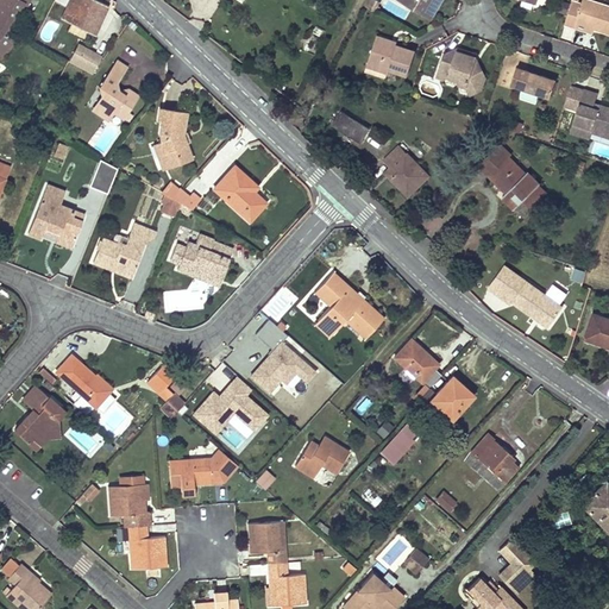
[(0,0),(0,56),(12,43),(4,36),(1,33),(10,19),(13,20),(23,5),(25,6),(27,0),(0,0)]
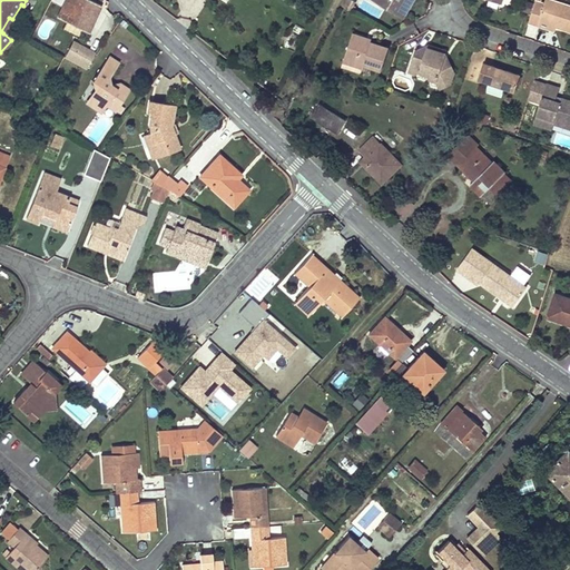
[(66,0),(58,17),(69,22),(87,31),(88,32),(101,6),(90,0),(66,0)]
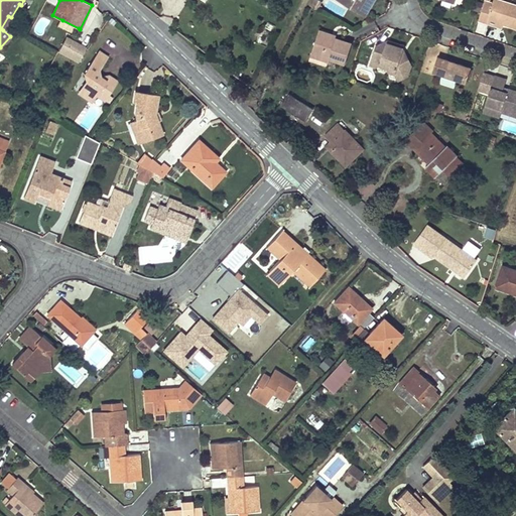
[(346,0),(345,2),(364,13),(372,0),(346,0)]
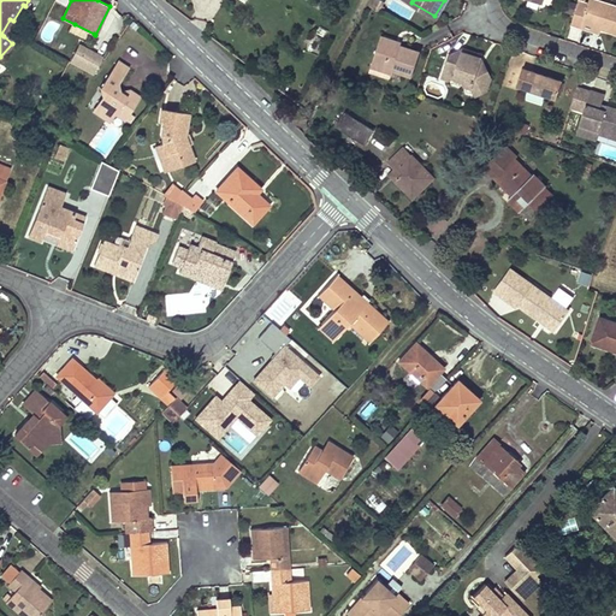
[(615,0),(579,0),(573,18),(582,21),(584,17),(597,22),(598,17),(603,19),(602,23),(615,28),(615,0)]
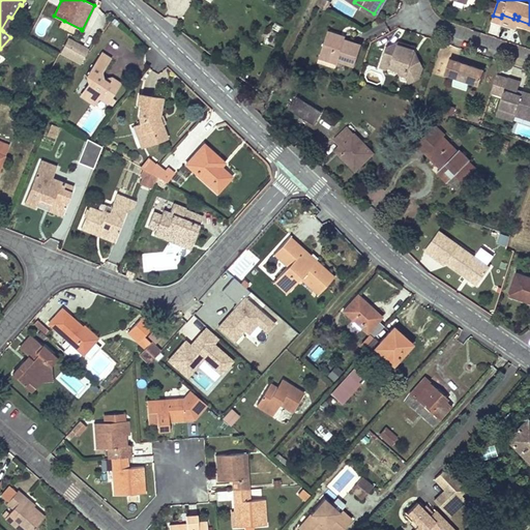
[(324,3),(321,9),(327,12),(331,6),(324,3)]
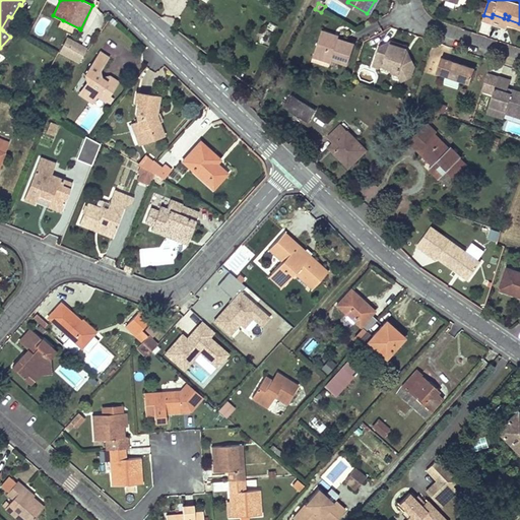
[(504,18),(493,14),(492,17),(507,23),(508,19),(509,16),(505,14),(504,18)]
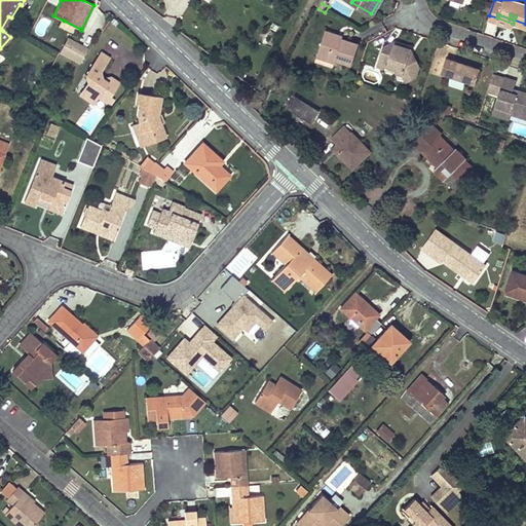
[(3,31),(11,17),(8,16),(1,29),(3,31)]
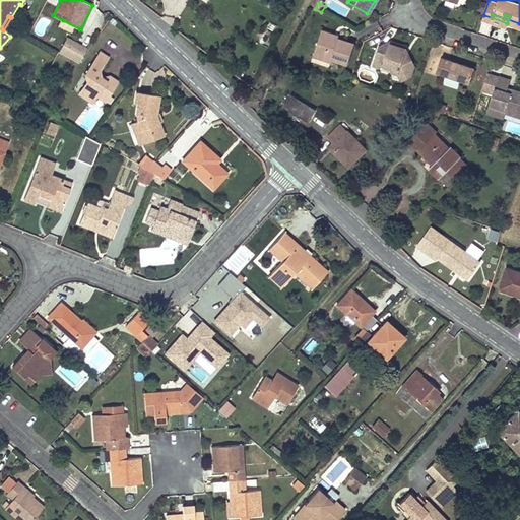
[(79,28),(63,20),(60,27),(76,36),(79,28)]
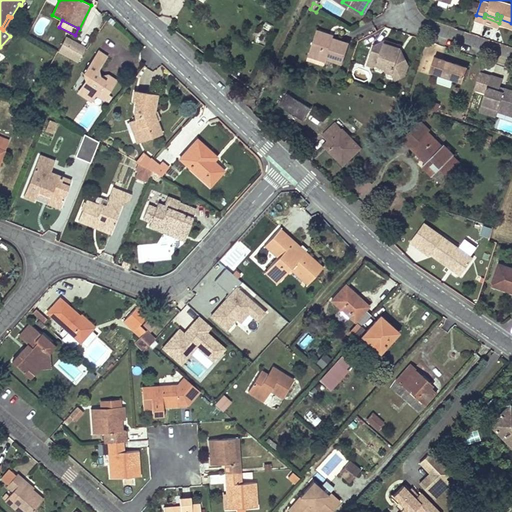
[(333,35),(317,29),(315,33),(332,39),(333,35)]
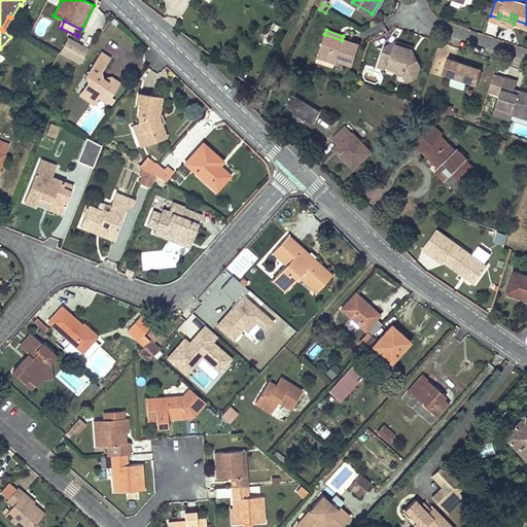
[(324,34),(318,54),(336,60),(352,66),(359,46),(342,40),(324,34)]
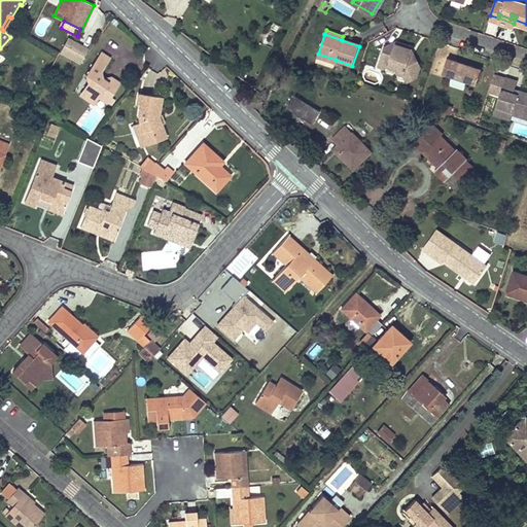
[(66,37),(58,51),(79,63),(89,49),(66,37)]
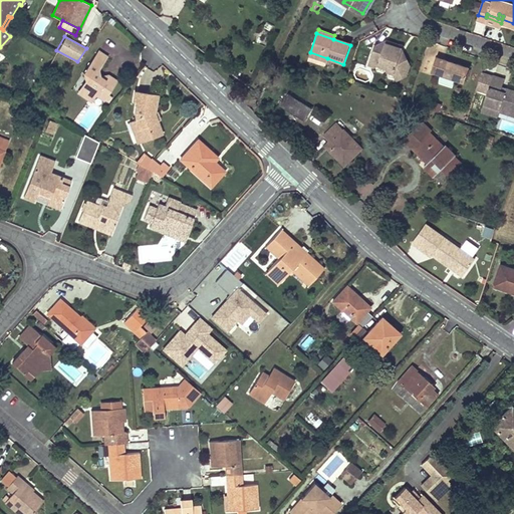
[(404,48),(387,42),(386,45),(403,50),(404,48)]
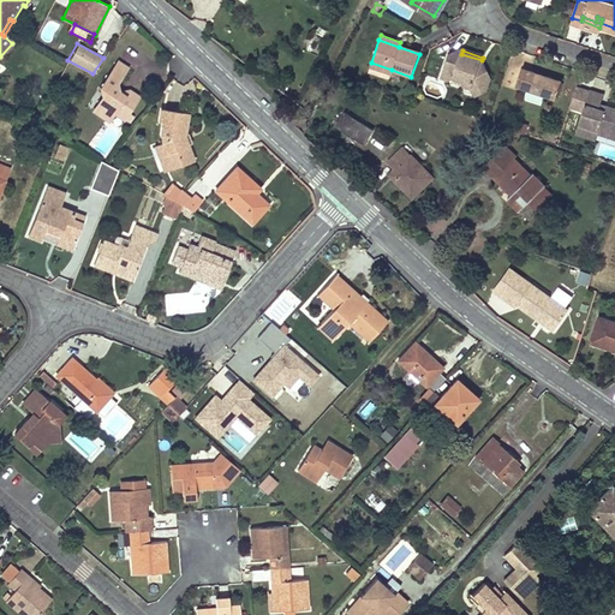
[(452,54),(448,55),(440,79),(447,82),(452,79),(463,83),(464,87),(471,90),(476,96),(487,91),(490,81),(484,66),(481,65),(482,60),(461,54),(460,57),(452,54)]
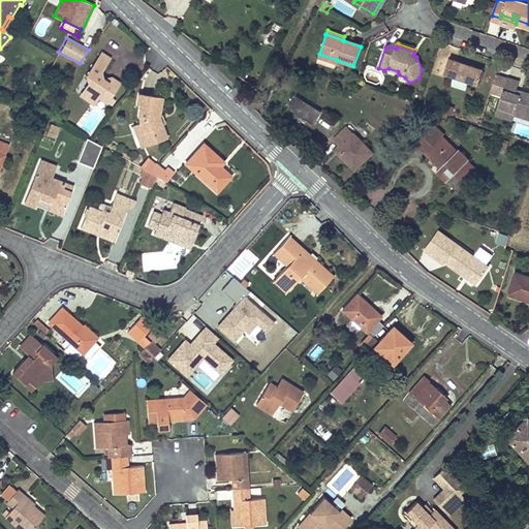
[(97,98),(105,104),(119,84),(110,78),(106,84),(102,80),(101,70),(110,59),(100,52),(85,74),(87,84),(91,86),(82,98),(92,105),(97,98)]
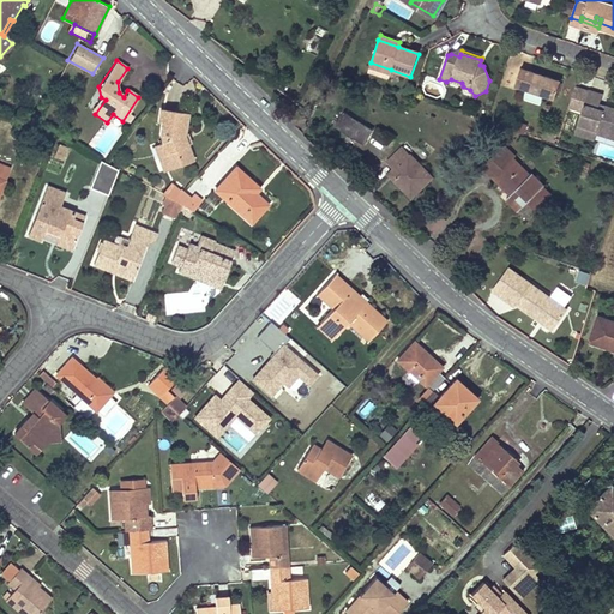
[(391,70),(371,62),(369,67),(389,74),(391,70)]
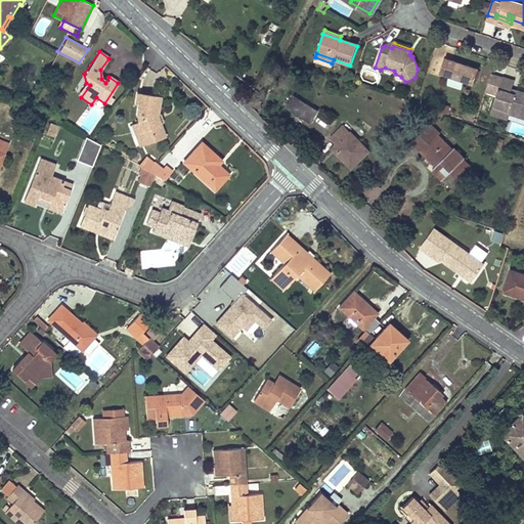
[(479,69),(445,57),(440,73),(473,84),(479,69)]
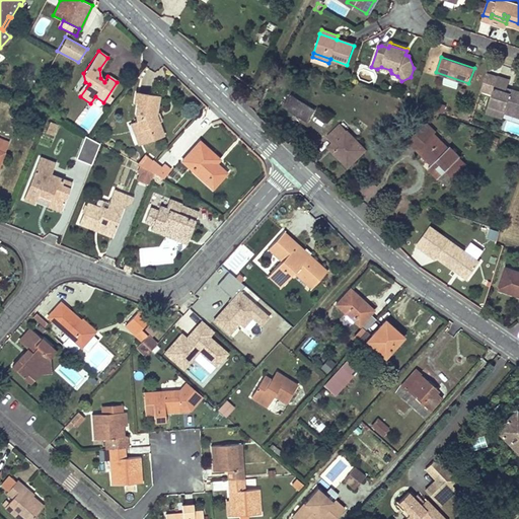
[(509,82),(498,78),(486,114),(503,120),(506,110),(507,107),(518,110),(518,92),(512,90),(510,94),(505,92),(506,88),(509,82)]
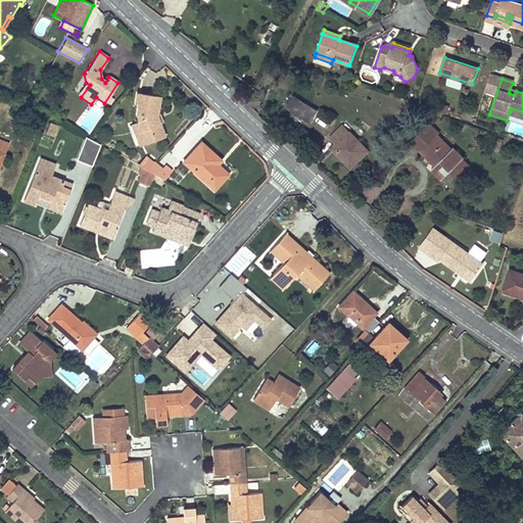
[(86,83),(78,94),(81,97),(90,85),(86,83)]
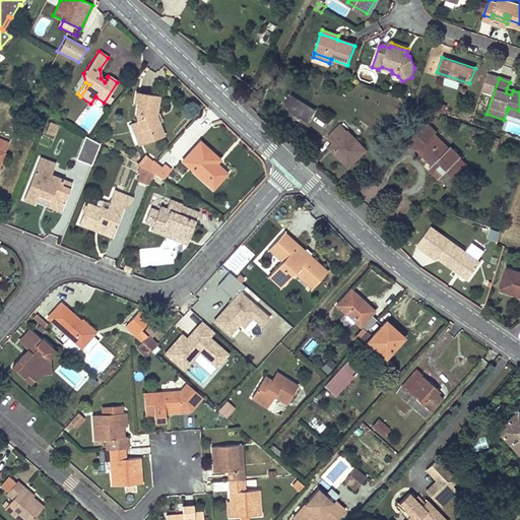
[(155,115),(159,98),(153,96),(136,93),(135,104),(138,105),(137,114),(138,120),(135,121),(140,139),(151,137),(151,135),(160,133),(158,125),(155,115)]
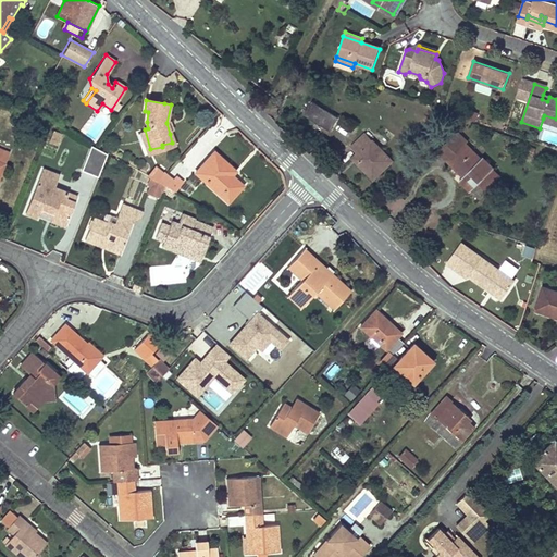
[(338,119),(312,101),(304,114),(330,132),(338,119)]
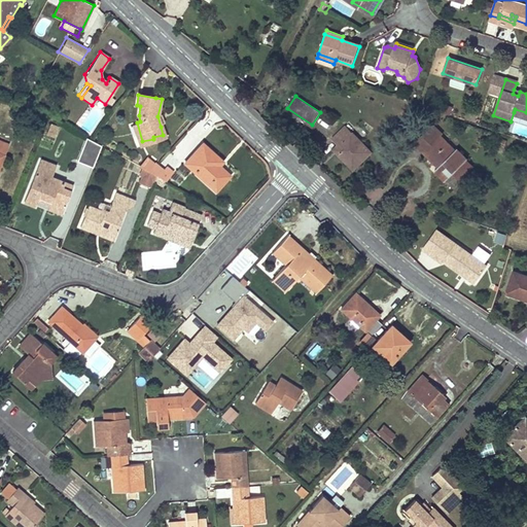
[(142,141),(137,123),(133,125),(139,146),(164,140),(163,135),(153,137),(153,139),(142,141)]
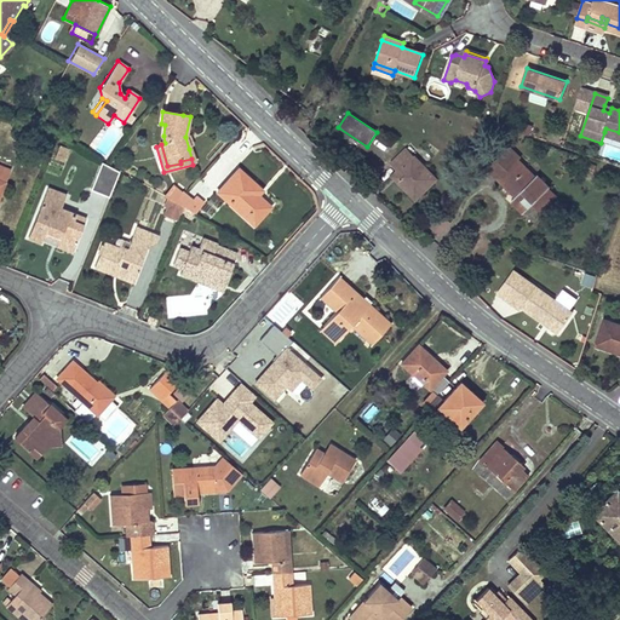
[(509,147),(494,161),(489,166),(500,176),(518,194),(511,201),(523,213),(533,205),(549,189),(537,176),(534,178),(528,172),(517,160),(520,158),(509,147)]
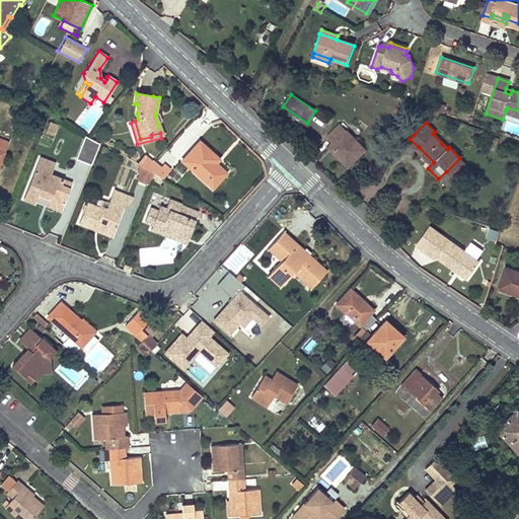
[(365,150),(341,125),(328,137),(338,147),(335,150),(341,157),(340,159),(348,167),(365,150)]
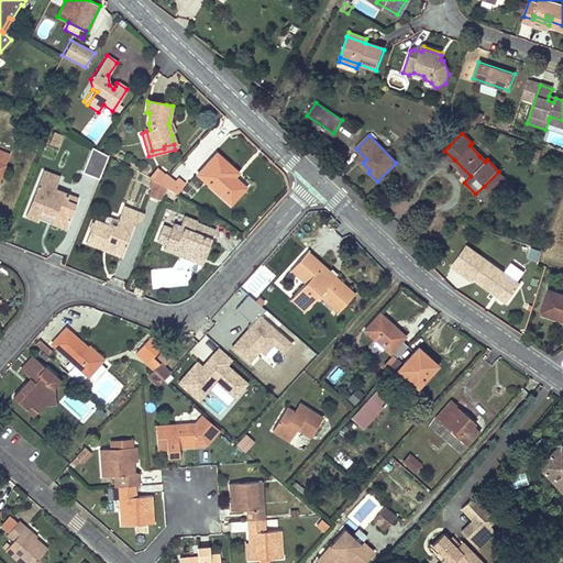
[(99,178),(109,154),(92,147),(83,170),(99,178)]
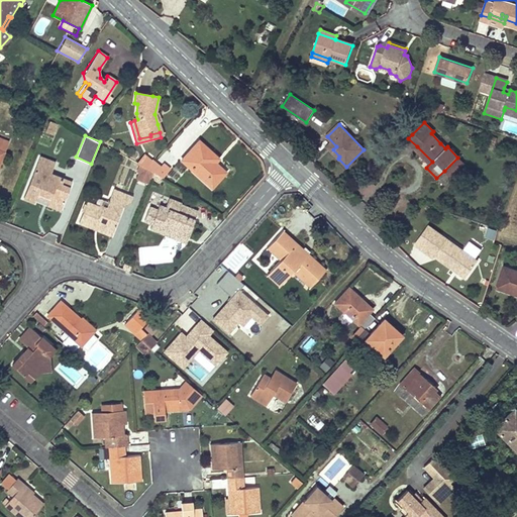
[(218,159),(198,140),(181,160),(211,187),(224,172),(215,164),(218,159)]
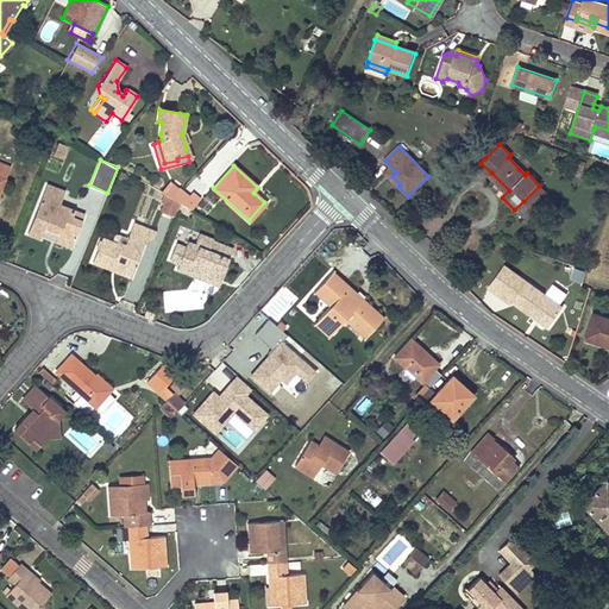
[(177,189),(170,182),(162,190),(163,190),(171,196),(177,189)]
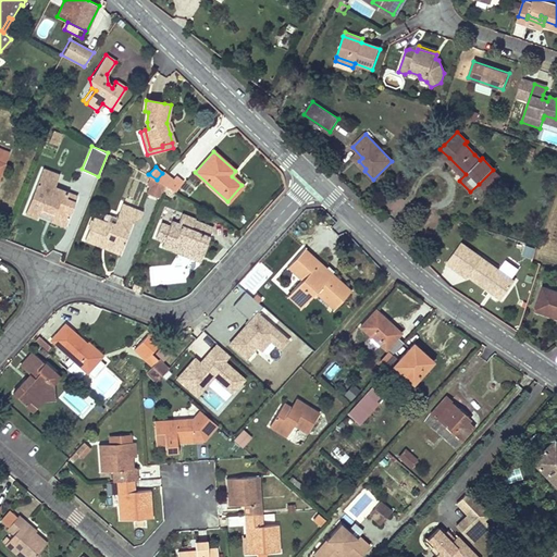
[(59,175),(42,170),(25,211),(37,217),(40,209),(52,214),(50,219),(65,224),(74,200),(65,197),(67,192),(54,186),(59,175)]
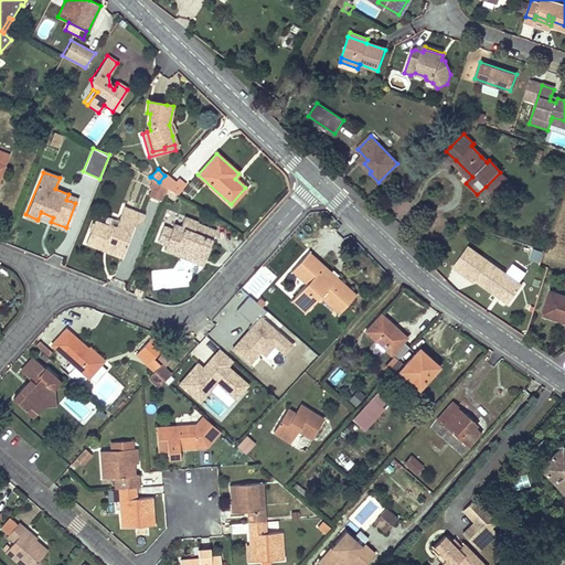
[(508,180),(500,172),(486,187),(492,193),(508,180)]
